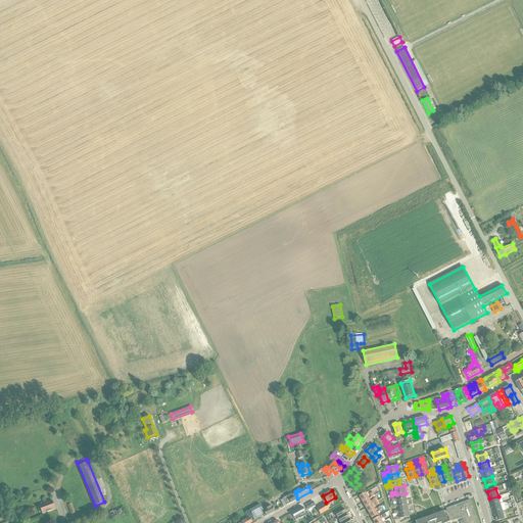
[(360,496),(363,502),(369,498),(366,492),(360,496)]
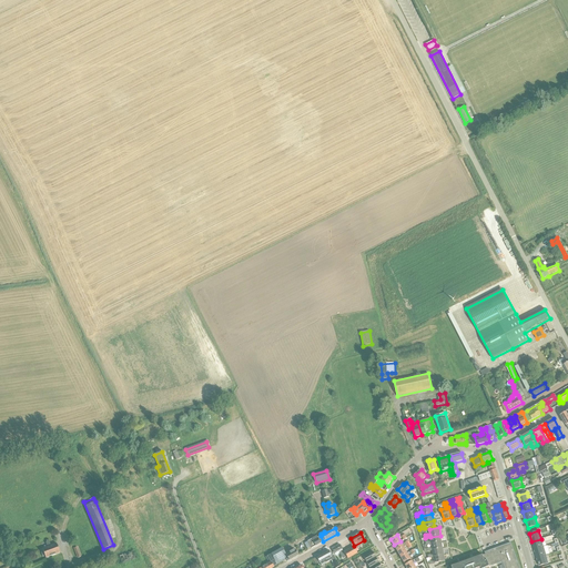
[(315,546),(323,541),(321,536),(316,538),(316,539),(313,541),(315,546)]
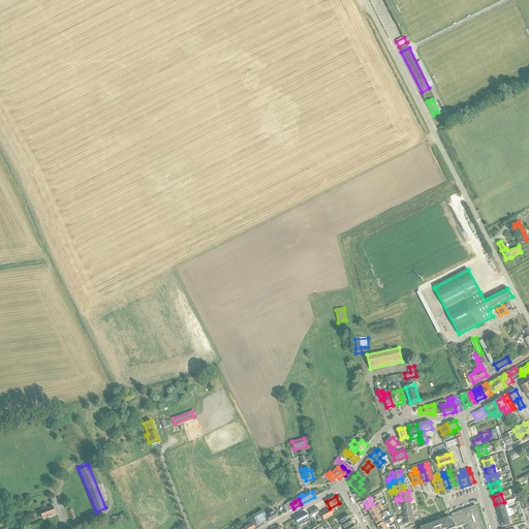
[(397,507),(402,506),(411,505),(410,499),(401,500),(401,504),(399,504),(397,504),(397,507)]
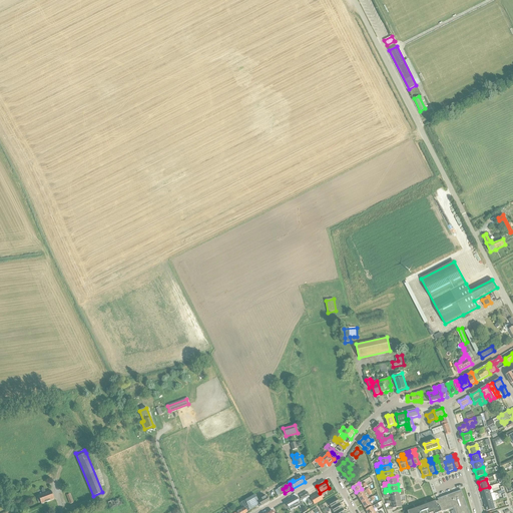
[(40,502),(41,504),(54,499),(51,491),(45,493),(43,487),(41,488),(42,489),(41,490),(43,494),(36,496),(38,503),(40,502)]
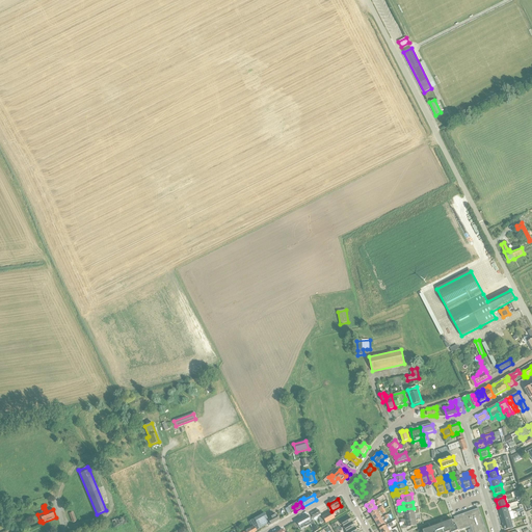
[(291,513),(295,511),(293,507),(292,505),(288,507),(285,509),(288,513),(291,512),(291,513)]
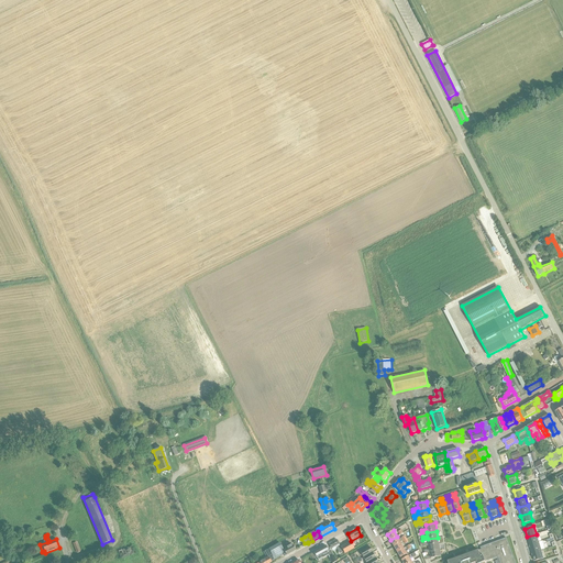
[(537,534),(527,537),(529,544),(539,542),(537,534)]
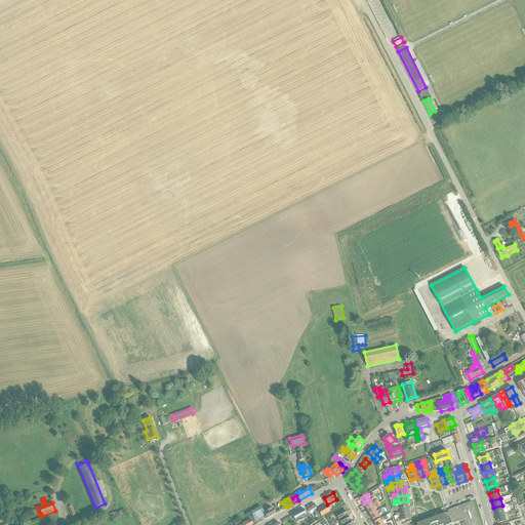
[(370,500),(364,503),(367,509),(373,506),(376,505),(374,501),(372,502),(370,500)]
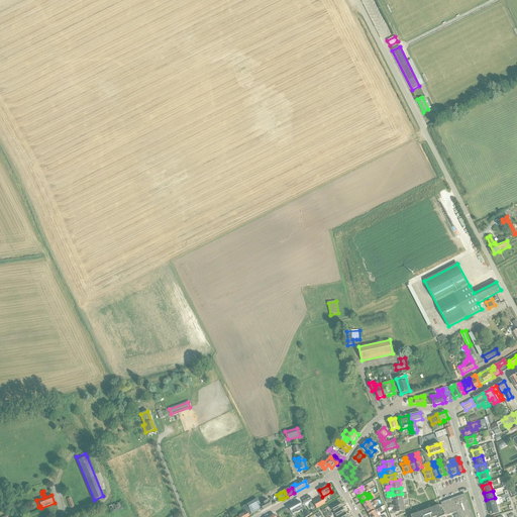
[(389,502),(394,501),(403,500),(402,494),(393,495),(394,499),(391,499),(389,499),(389,502)]
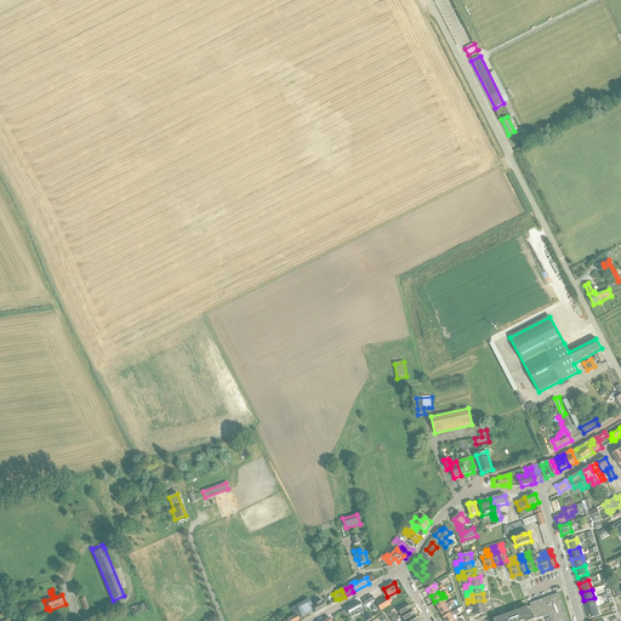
[(533,617),(534,620),(550,615),(551,620),(568,620),(558,593),(534,603),(536,607),(534,608),(534,609),(531,610),(531,609),(531,608),(529,608),(533,617)]
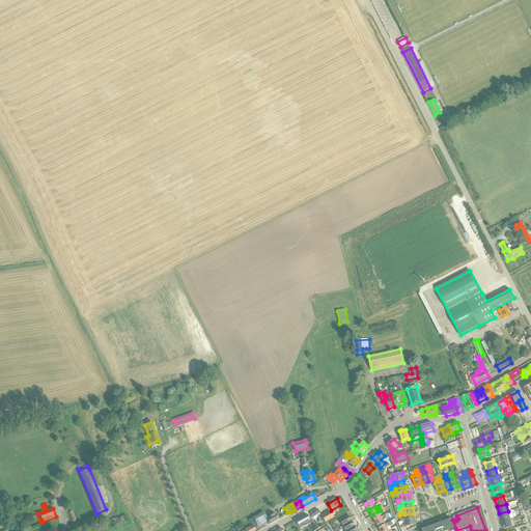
[(316,515),(318,518),(320,515),(317,509),(310,512),(312,518),(316,515)]
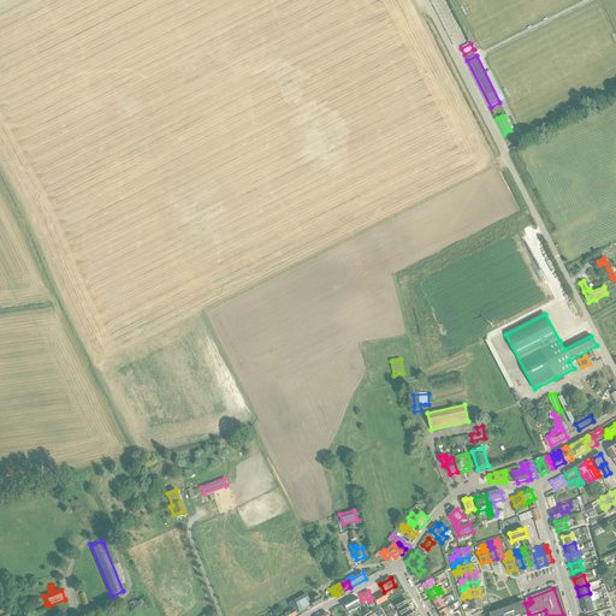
[(373,598),(377,606),(388,600),(383,593),(373,598)]
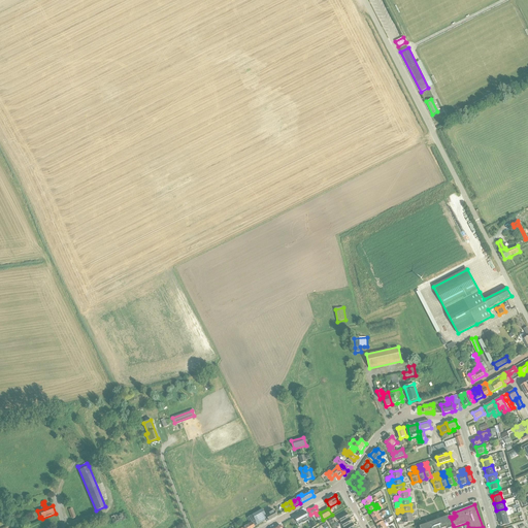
[(369,512),(372,518),(378,514),(375,508),(369,512)]
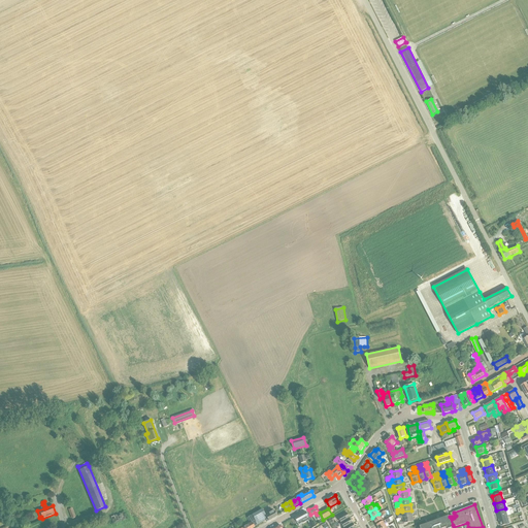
[(505,508),(496,510),(499,519),(507,516),(505,508)]
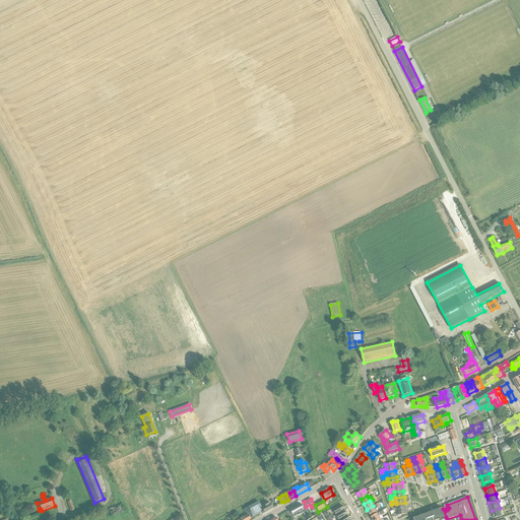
[(248,508),(253,517),(262,512),(263,514),(273,509),(270,504),(269,505),(269,503),(265,506),(265,507),(262,509),(258,502),(248,508)]
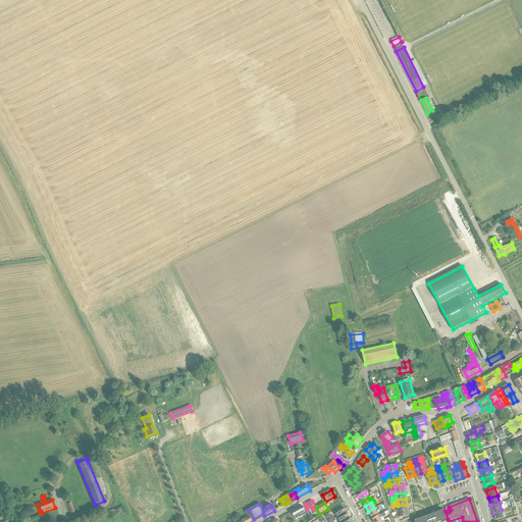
[(394,513),(399,512),(408,511),(407,505),(398,506),(399,510),(396,511),(396,510),(394,510),(394,513)]
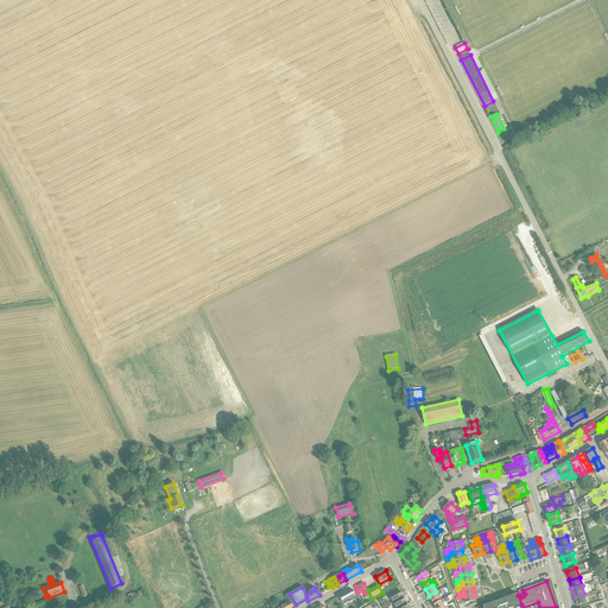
[(127,595),(131,603),(146,597),(143,589),(127,595)]
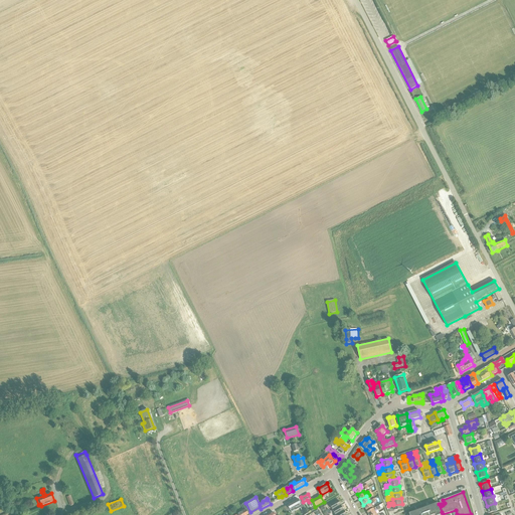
[(291,513),(300,508),(303,514),(305,514),(308,514),(302,503),(301,504),(298,499),(287,505),(291,513)]
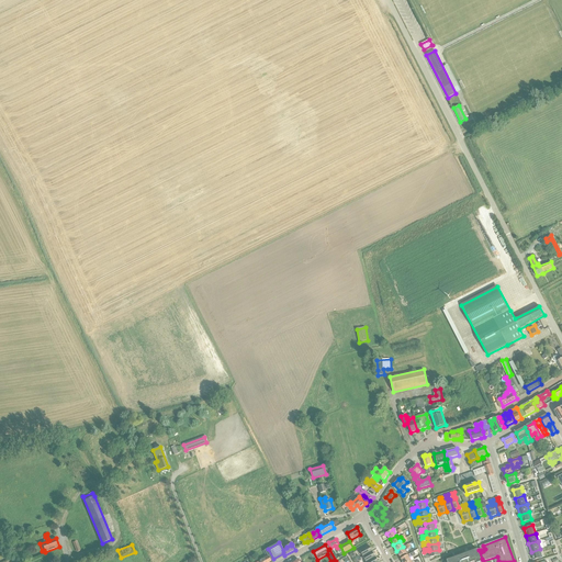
[(359,551),(362,557),(371,551),(368,546),(359,551)]
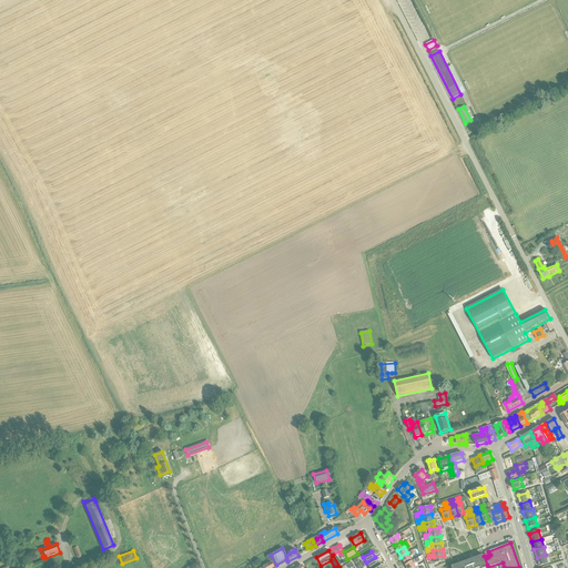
[(407,553),(401,557),(405,563),(412,559),(407,553)]
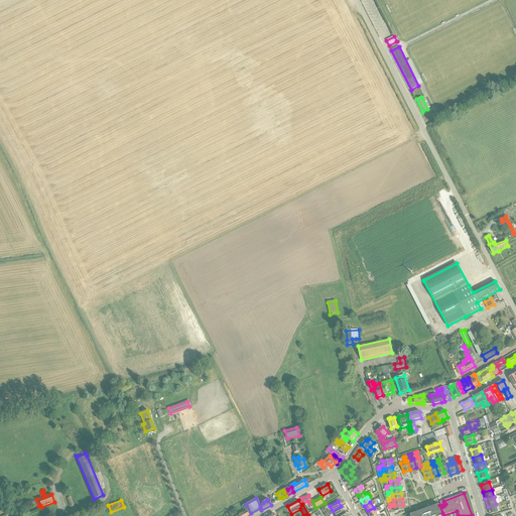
[(241,514),(238,515),(247,515),(249,515),(248,515),(251,513),(251,512),(246,504),(246,503),(241,506),(245,512),(241,514)]
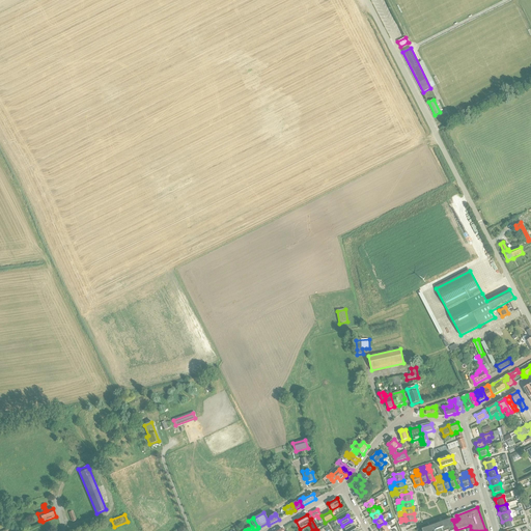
[(452,520),(452,519),(451,520),(451,519),(422,530),(448,530),(450,530),(449,530),(454,530),(456,530),(455,528),(452,520)]
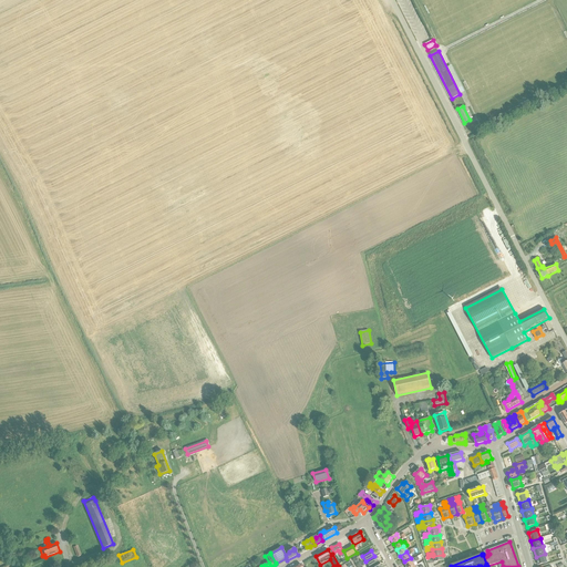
[(545,554),(536,557),(538,565),(547,563),(545,554)]
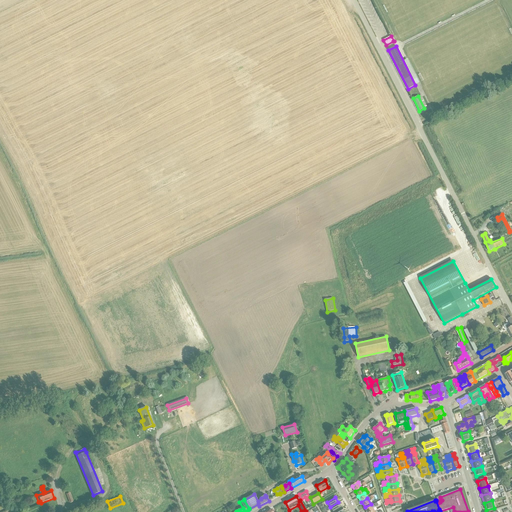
[(400,501),(391,502),(392,506),(389,506),(387,506),(387,509),(392,508),(392,507),(401,506),(400,501)]
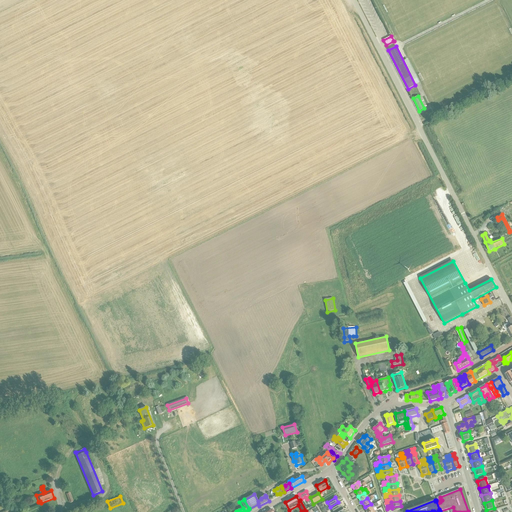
[(330,507),(333,511),(341,507),(338,502),(330,507)]
